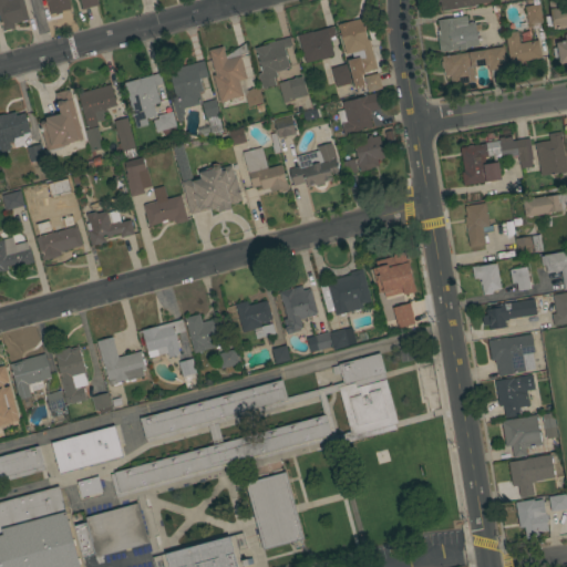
[(0,22),(0,0),(22,0),(28,20),(13,23),(14,28),(2,31),(0,22)]
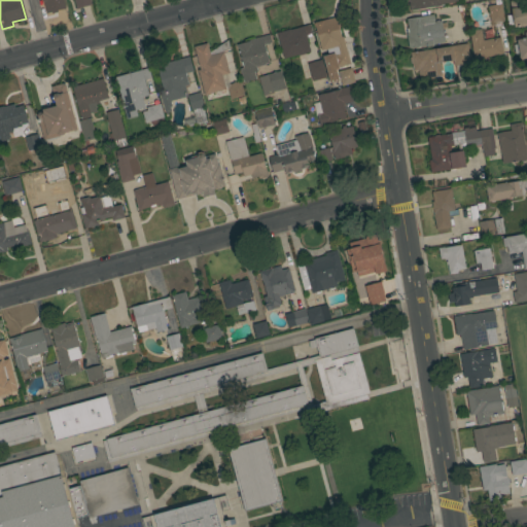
[(43,0),(46,14),(65,10),(62,0),(43,0)]
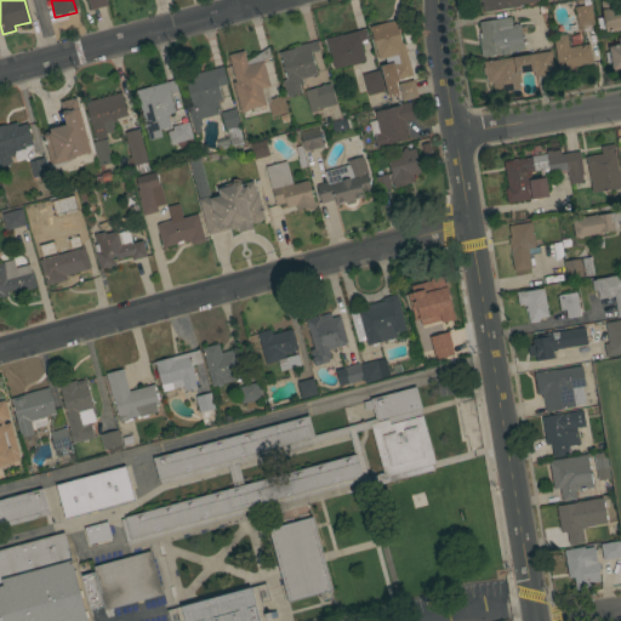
[(90,11),(86,0),(106,0),(108,6),(90,11)]
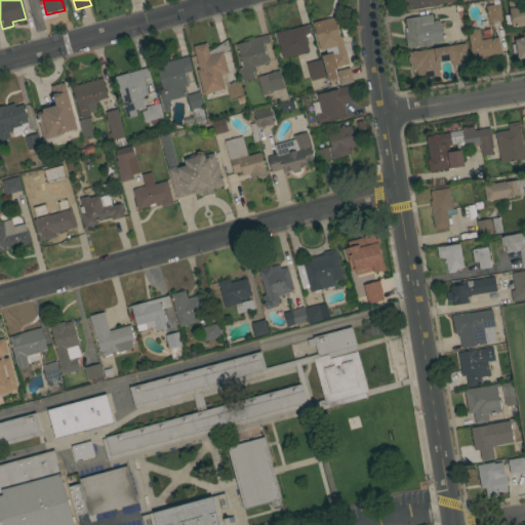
[(439,4),(439,6),(433,7),(433,6),(408,10),(406,0),(454,0),(455,2),(439,4)]
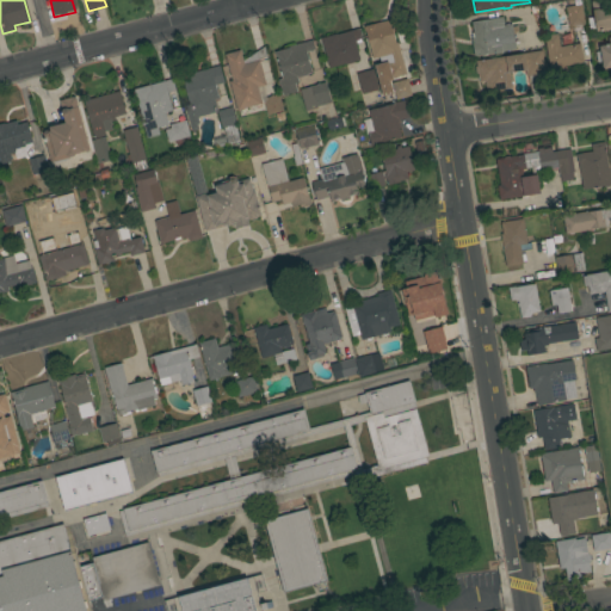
[(599,0),(610,0),(610,29),(596,31),(591,1),(599,0)]
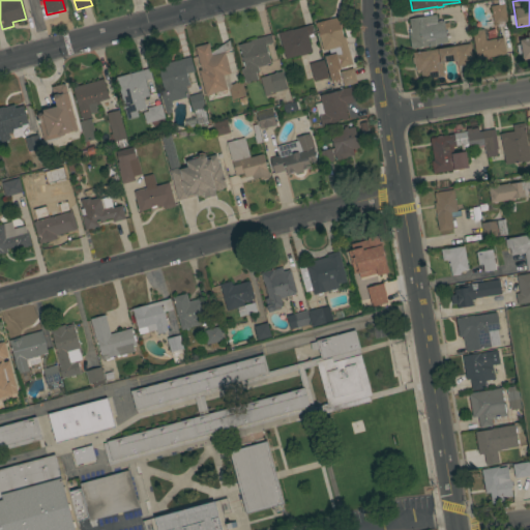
[(505,4),(508,22),(494,24),(491,6),(505,4)]
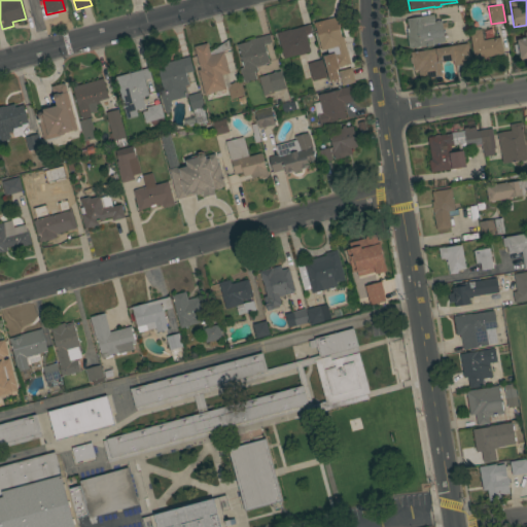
[(433,14),(434,22),(435,22),(435,21),(438,21),(440,22),(441,22),(442,23),(446,23),(447,27),(442,28),(445,42),(430,44),(430,45),(427,46),(427,45),(409,48),(406,34),(407,34),(406,29),(408,28),(406,19),(433,14)]
